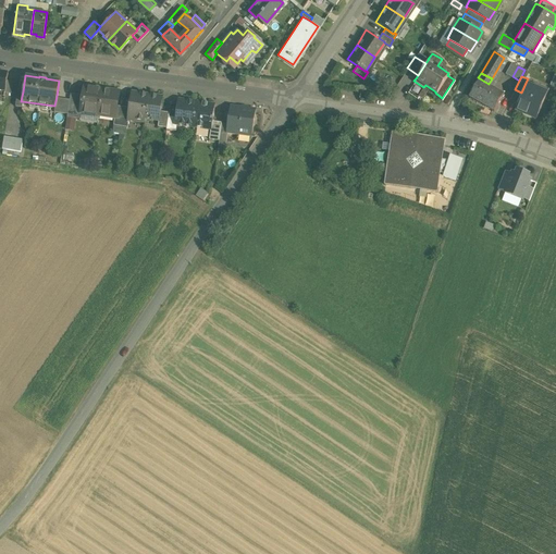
[(489,84),(478,77),(468,95),(493,109),(503,93),(489,84)]
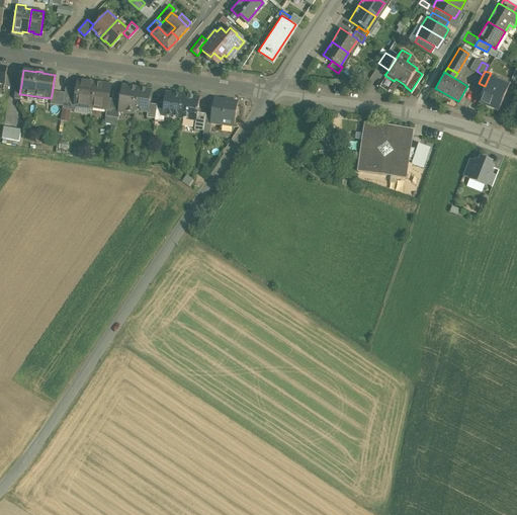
[(508,85),(489,77),(485,86),(479,99),(497,108),(508,85)]
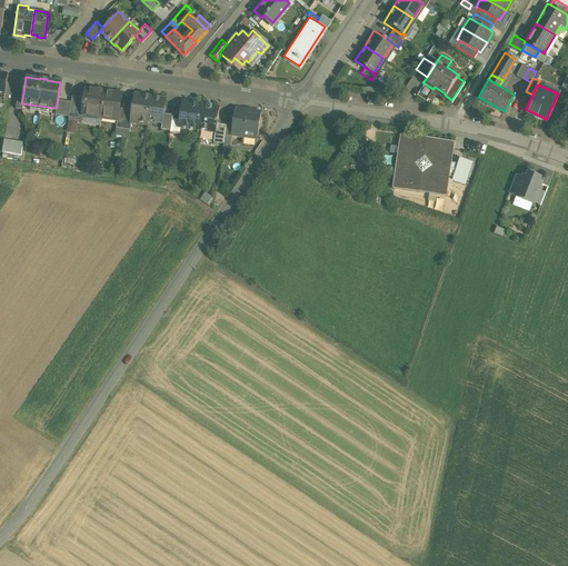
[(95,88),(86,87),(85,98),(82,113),(99,116),(103,89),(101,89),(100,87),(96,87),(95,88)]
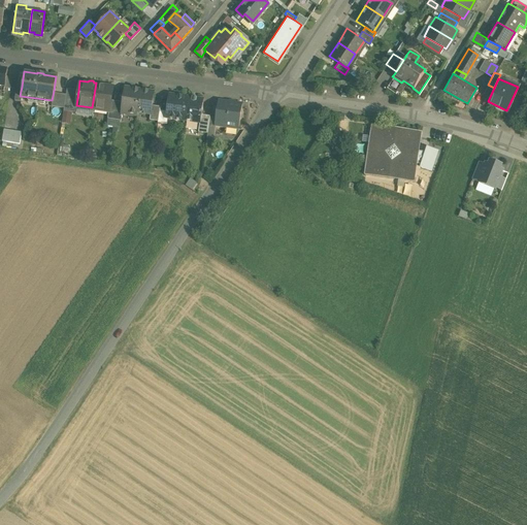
[(112,86),(96,83),(92,107),(108,109),(110,99),(112,86)]
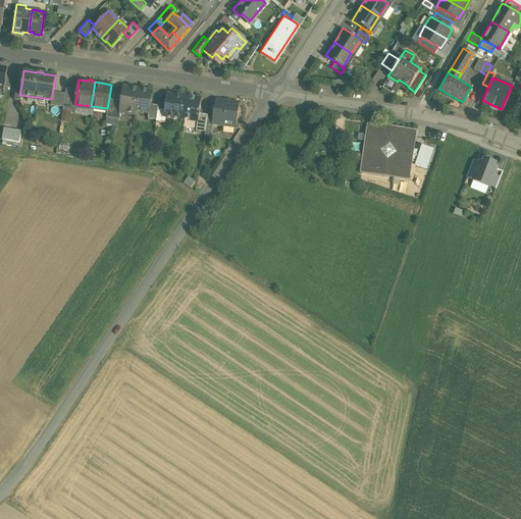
[(132,87),(123,86),(121,100),(119,110),(120,110),(135,113),(136,110),(139,87),(132,86),(132,87)]
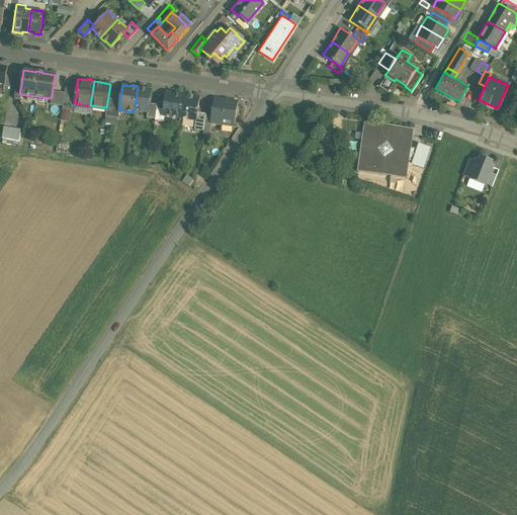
[(151,89),(144,88),(144,87),(138,86),(135,109),(147,110),(149,102),(151,89)]
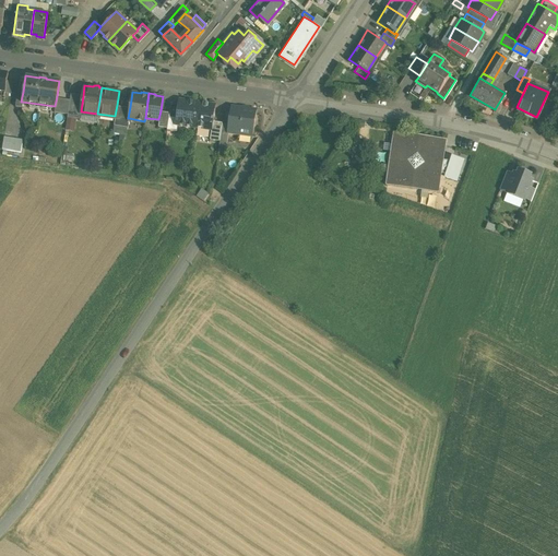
[(81,111),(83,96),(70,94),(69,98),(67,113),(67,116),(80,118),(81,111)]
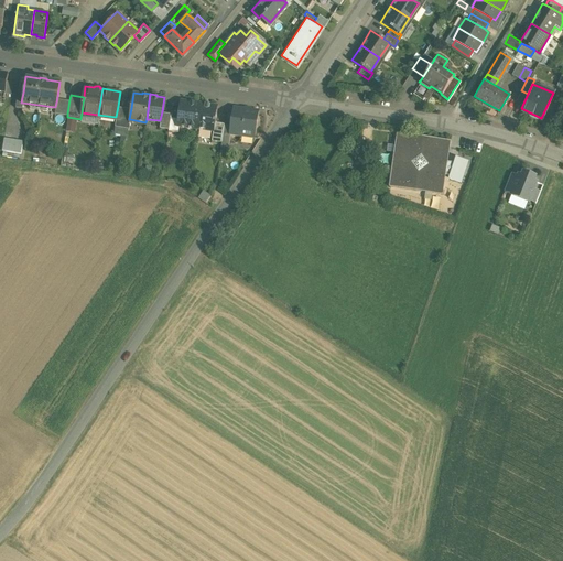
[(67,114),(69,99),(57,97),(55,107),(54,111),(67,114)]
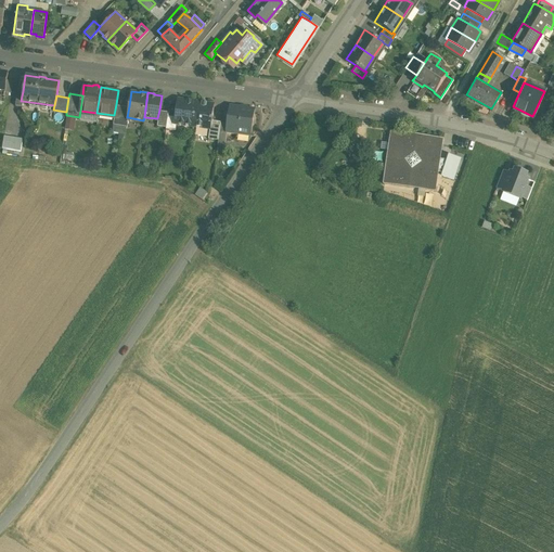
[(196,100),(178,98),(177,107),(176,107),(174,116),(174,117),(176,117),(175,123),(176,123),(193,125),(196,100)]
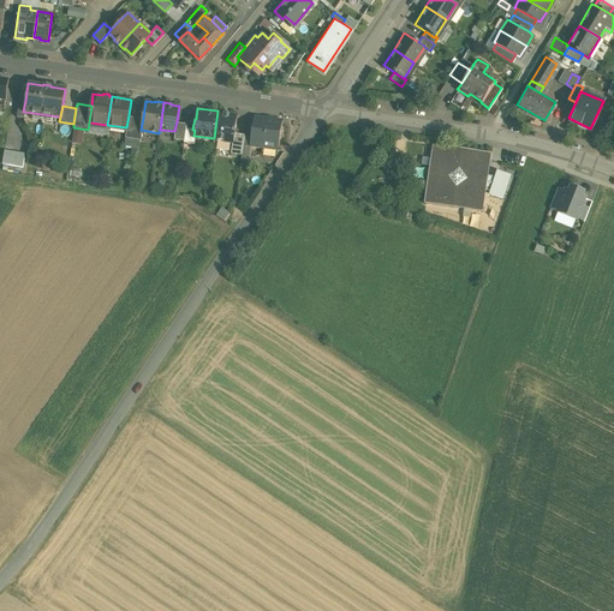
[(237,114),(218,111),(214,138),(232,142),(234,132),(237,114)]
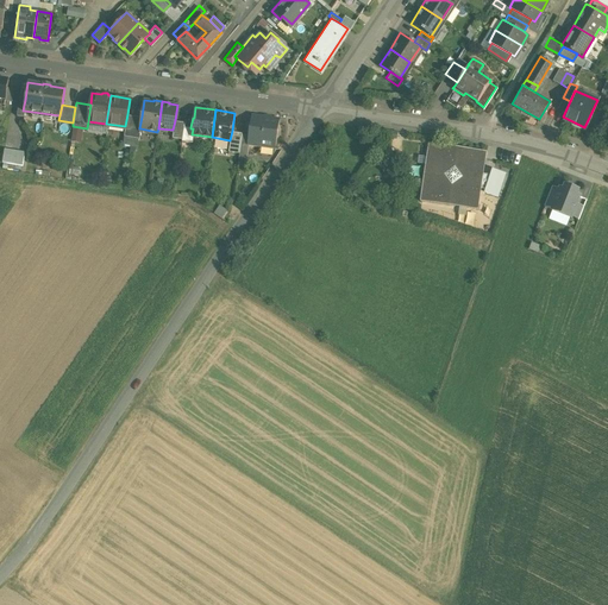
[(135,115),(127,114),(125,126),(124,136),(131,137),(135,115)]
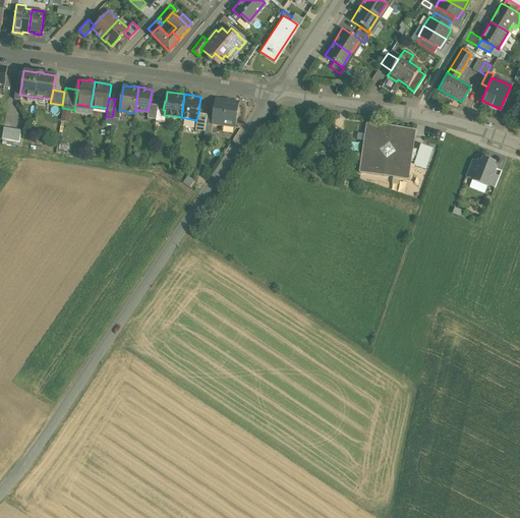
[(238,101),(215,98),(213,115),(211,122),(212,122),(222,124),(223,122),(233,124),(233,125),(234,125),(238,101)]
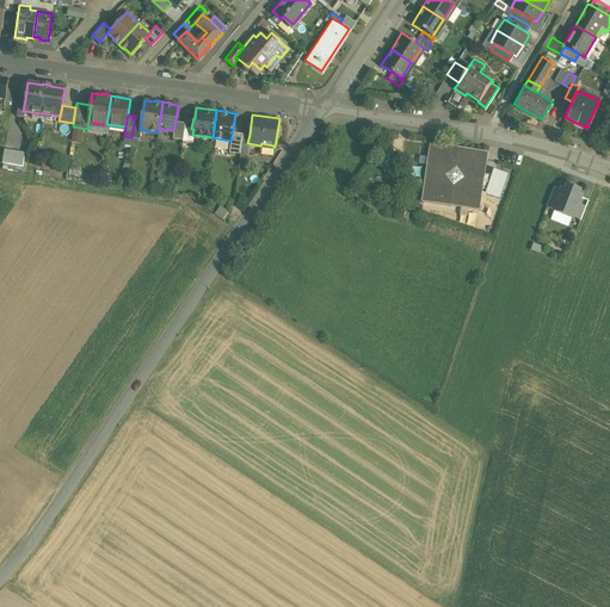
[(142,117),(135,116),(131,137),(140,137),(141,129),(140,129),(142,117)]
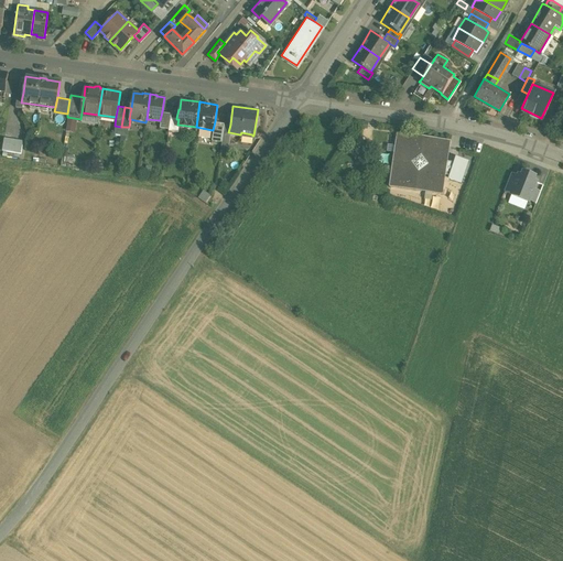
[(170,117),(170,112),(162,111),(160,120),(159,127),(168,128),(170,117)]
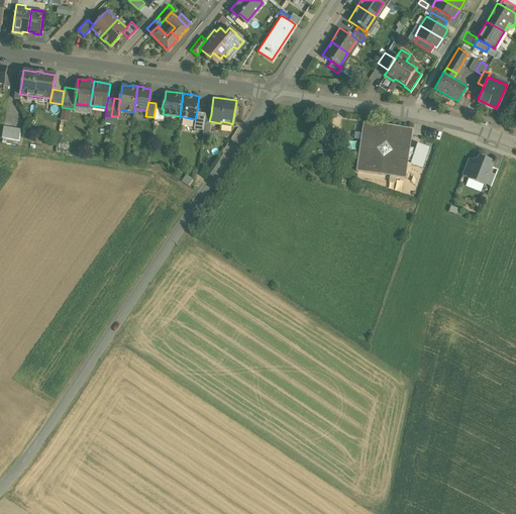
[(162,108),(156,107),(153,117),(153,118),(163,120),(164,114),(163,114),(164,109),(162,109),(162,108)]
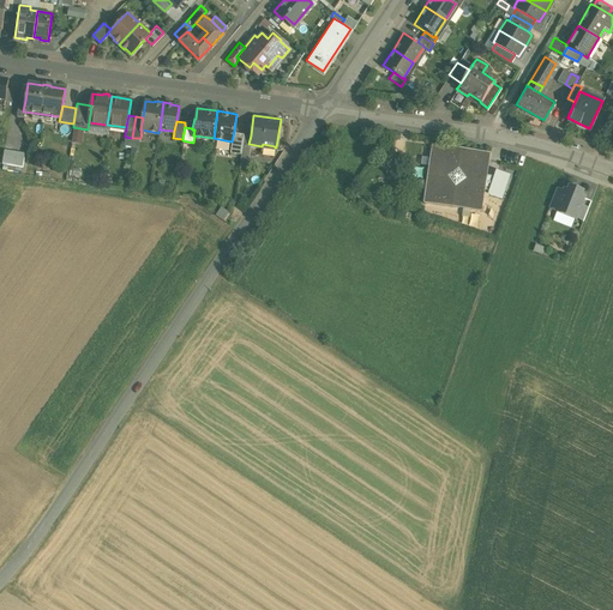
[(240,153),(244,134),(244,133),(234,132),(232,142),(229,151),(240,153)]
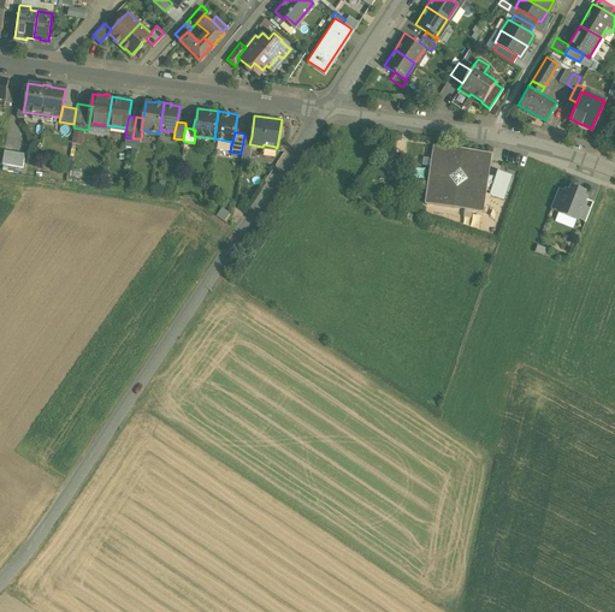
[(249,144),(252,136),(244,135),(241,154),(241,159),(249,160),(250,144),(249,144)]
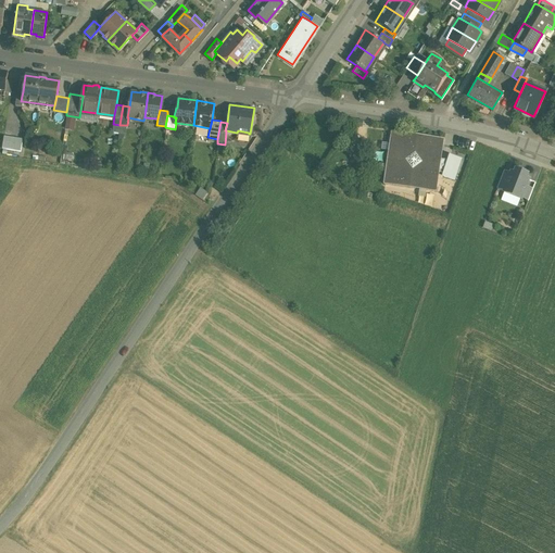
[(443,137),(390,129),(389,141),(390,141),(389,149),(388,148),(386,162),(387,163),(386,170),(385,170),(382,181),(418,187),(418,186),(426,187),(425,188),(436,189),(438,171),(443,171),(442,174),(453,177),(459,158),(449,154),(448,158),(440,156),(443,137)]
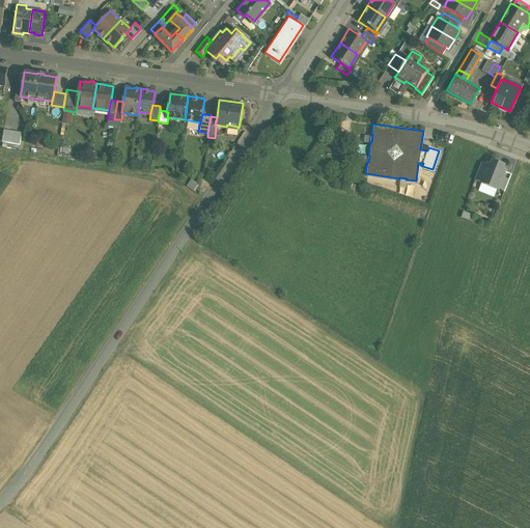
[(0,139),(19,141),(20,129),(1,128),(0,139)]
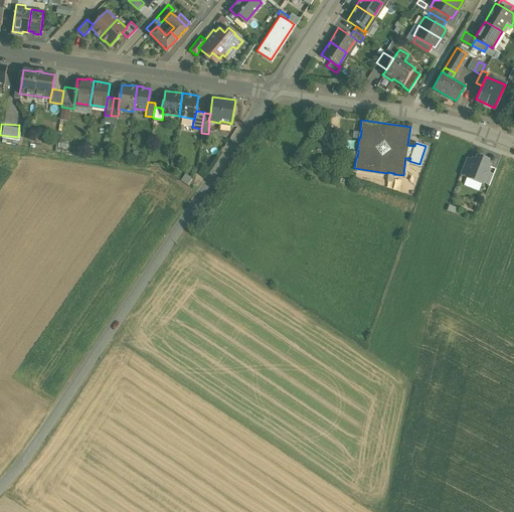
[(488,159),(477,154),(475,158),(472,157),(472,158),(465,174),(465,175),(482,182),(483,182),(487,170),(490,164),(487,163),(488,159)]
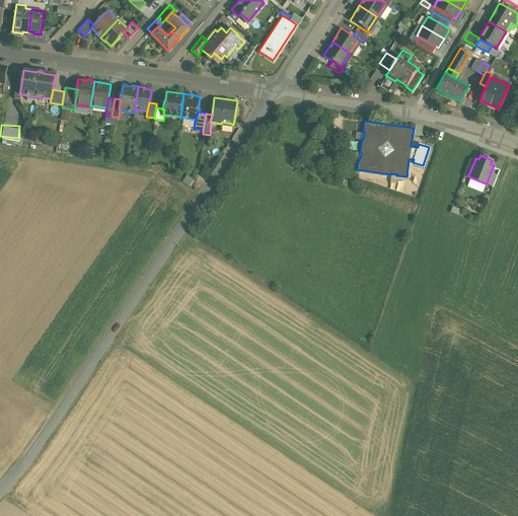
[(469,157),(463,173),(468,175),(475,159),(469,157)]
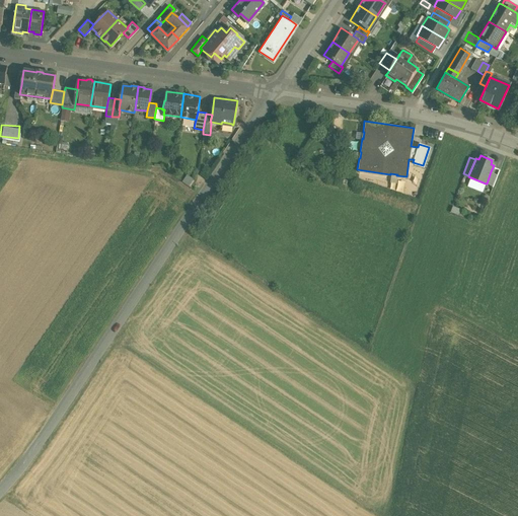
[(497,174),(491,171),(487,183),(492,186),(497,174)]
